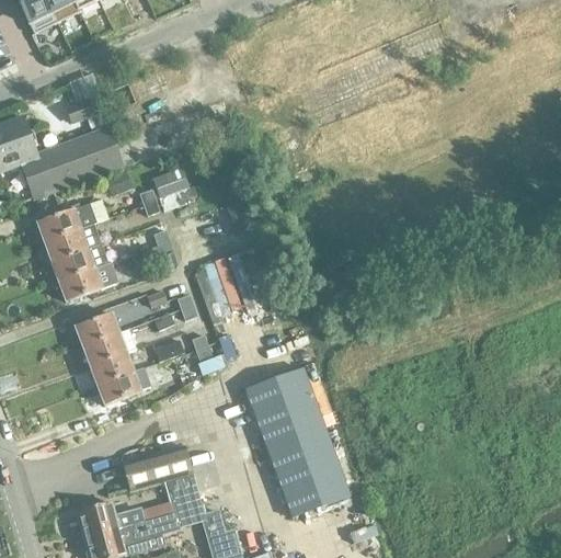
[(18,0),(34,33),(57,22),(46,0),(18,0)]
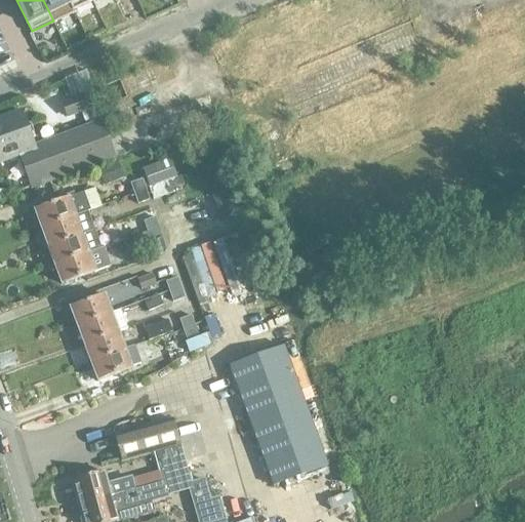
[(43,0),(53,21),(76,10),(74,7),(70,0),(43,0)]
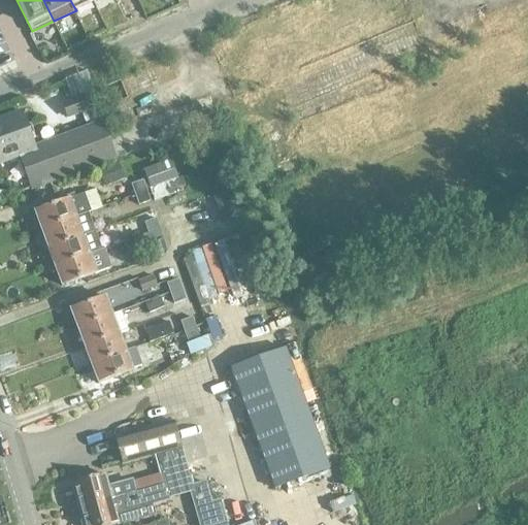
[(66,73),(72,94),(95,87),(89,66),(66,73)]
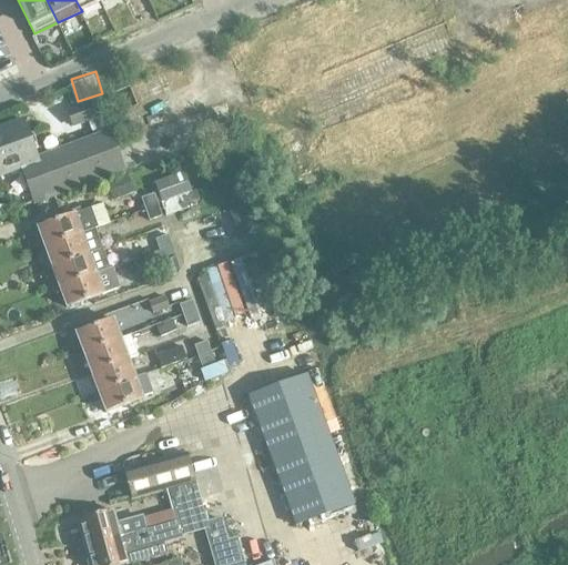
[(68,109),(74,123),(104,113),(99,98),(68,109)]
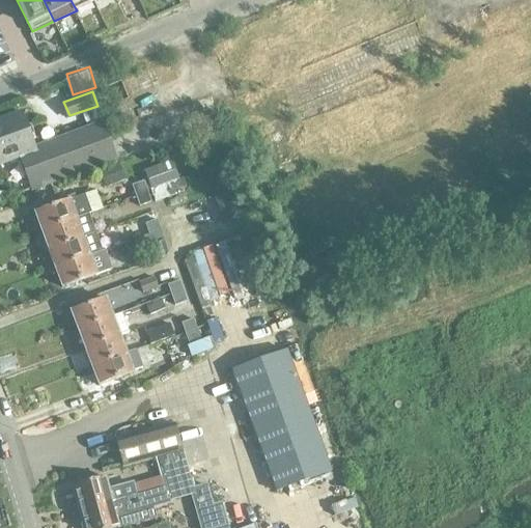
[(36,148),(20,154),(32,188),(114,158),(115,160),(221,120),(212,93),(107,132),(103,120),(34,144),(36,148)]
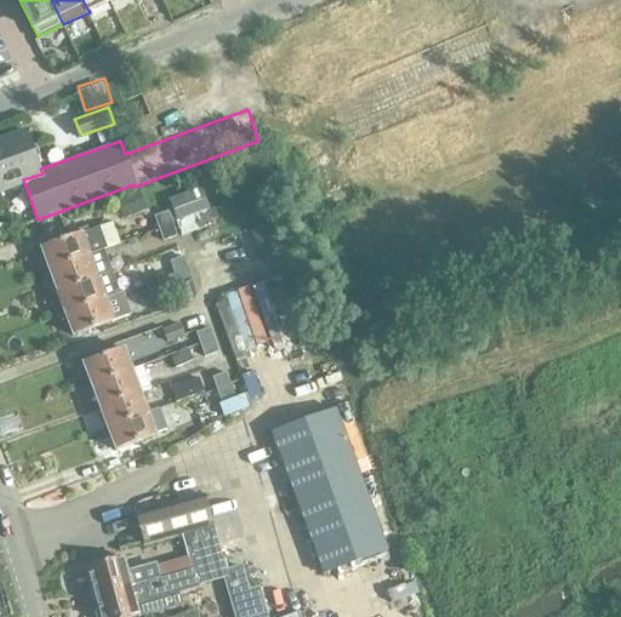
[(43,173),(40,169),(26,129),(0,137),(0,188),(23,180),(43,173)]
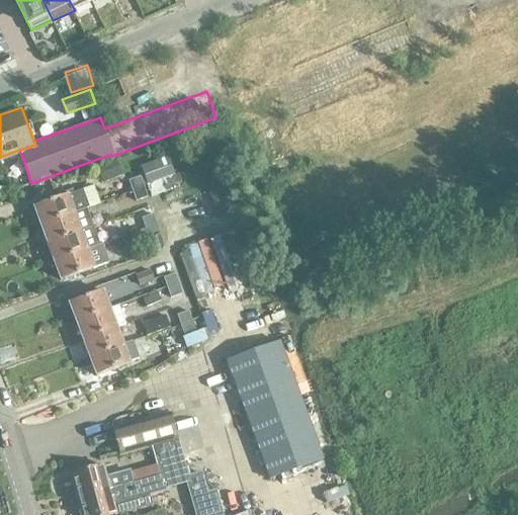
[(167,153),(140,163),(147,182),(174,172),(167,153)]
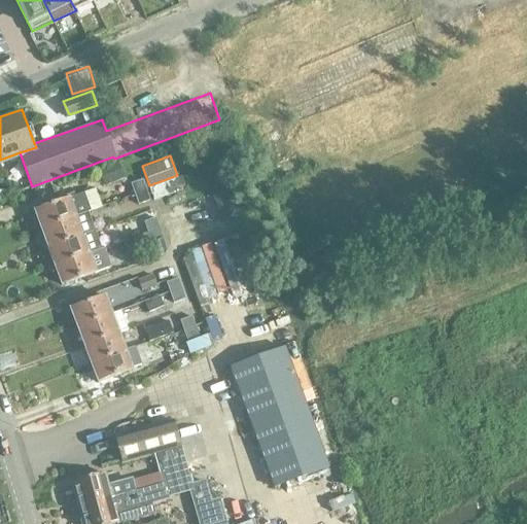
[(117,160),(98,168),(104,184),(125,176),(117,160)]
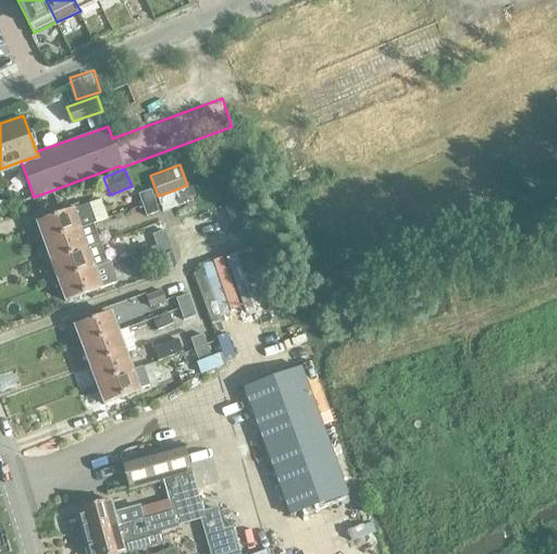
[(155,199),(151,188),(137,193),(141,204),(155,199)]
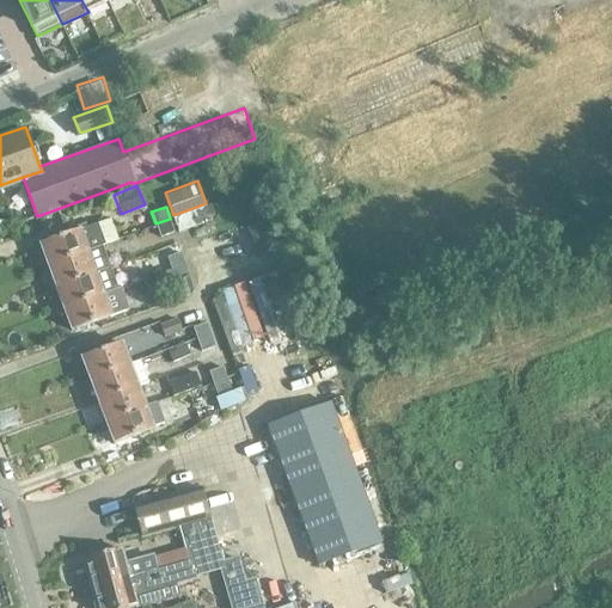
[(47,263),(101,244),(116,238),(108,216),(40,241),(47,263)]
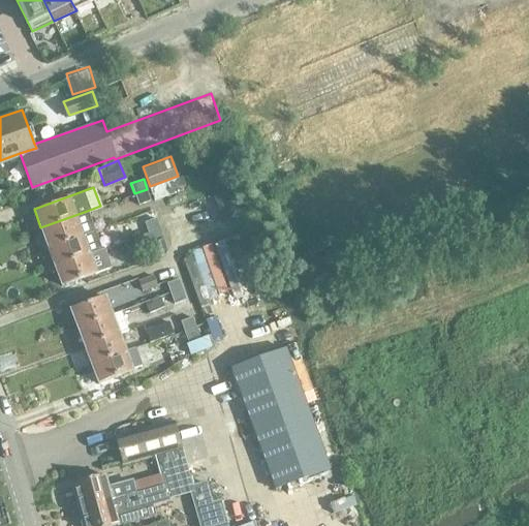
[(231,190),(214,196),(219,213),(238,207),(231,190)]
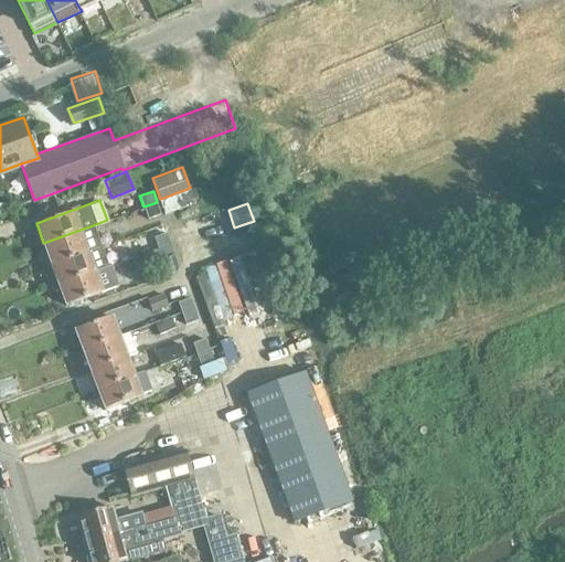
[(93,225),(43,243),(51,263),(99,245),(93,225)]
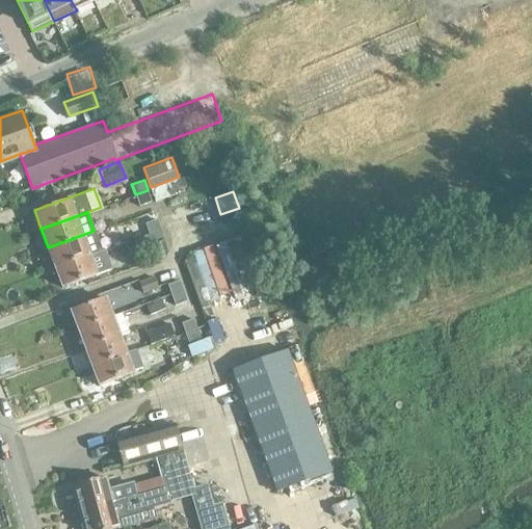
[(145,221),(153,243),(164,238),(157,217),(145,221)]
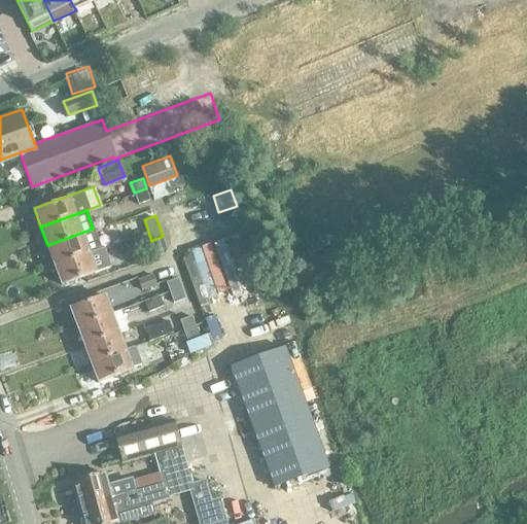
[(47,245),(54,264),(100,247),(93,229),(47,245)]
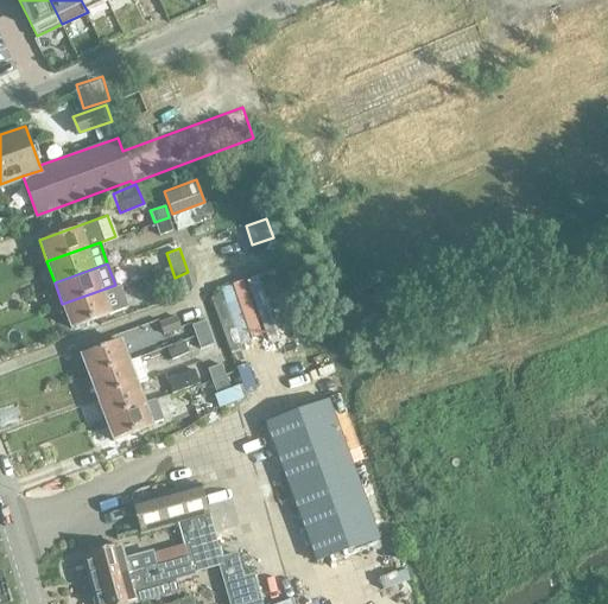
[(122,306),(115,285),(62,304),(70,325),(122,306)]
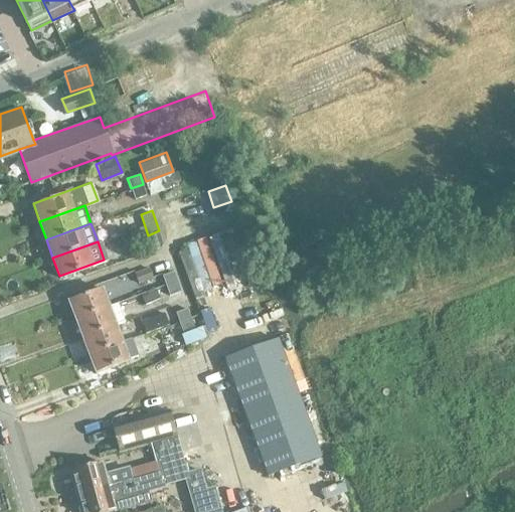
[(149,266),(134,272),(138,282),(153,277),(149,266)]
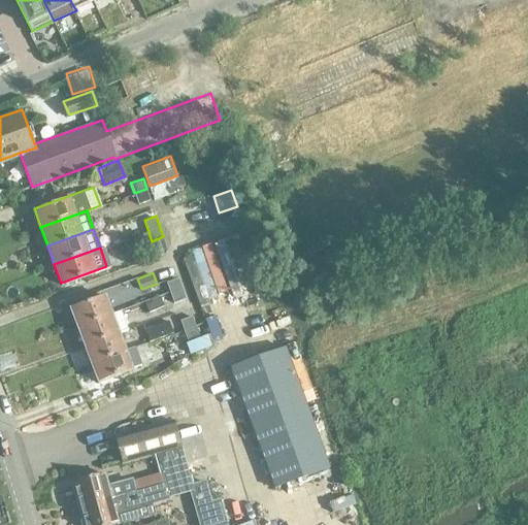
[(182,287),(178,276),(166,282),(169,291),(182,287)]
